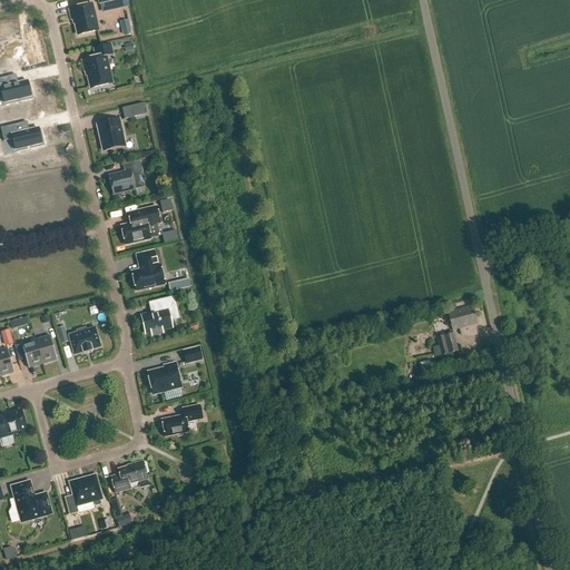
[(98,0),(99,5),(101,13),(124,9),(121,0),(98,0)]
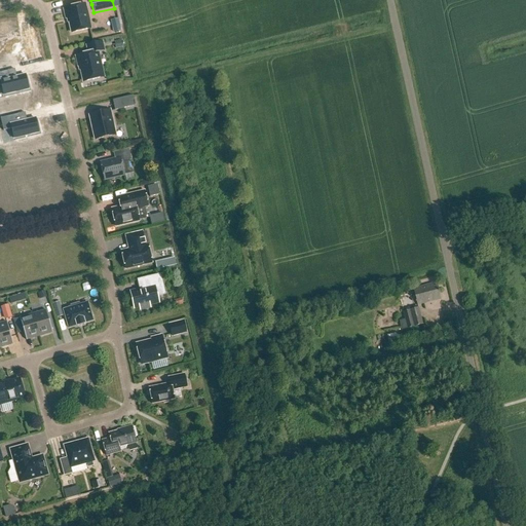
[(84,5),(65,9),(67,20),(69,19),(72,33),(90,29),(84,5)]
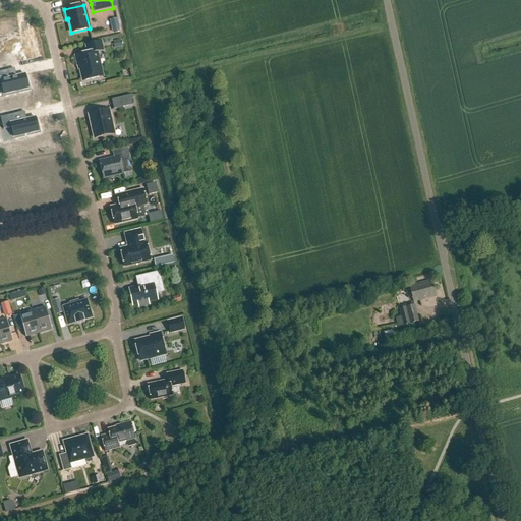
[(0,59),(8,58),(5,43),(15,41),(15,39),(12,25),(2,27),(0,27),(0,59)]
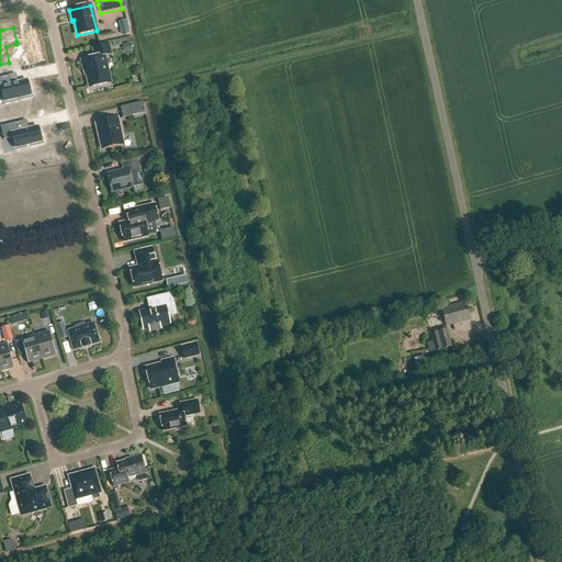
[(130,43),(122,45),(124,53),(132,51),(130,43)]
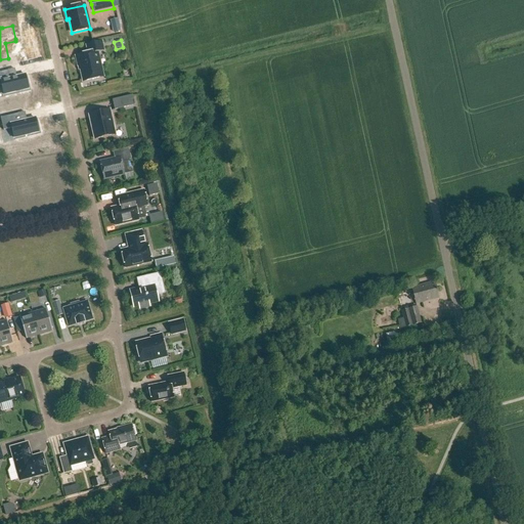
[(76,56),(78,67),(80,66),(84,82),(102,78),(97,52),(102,51),(101,43),(87,46),(89,53),(76,56)]
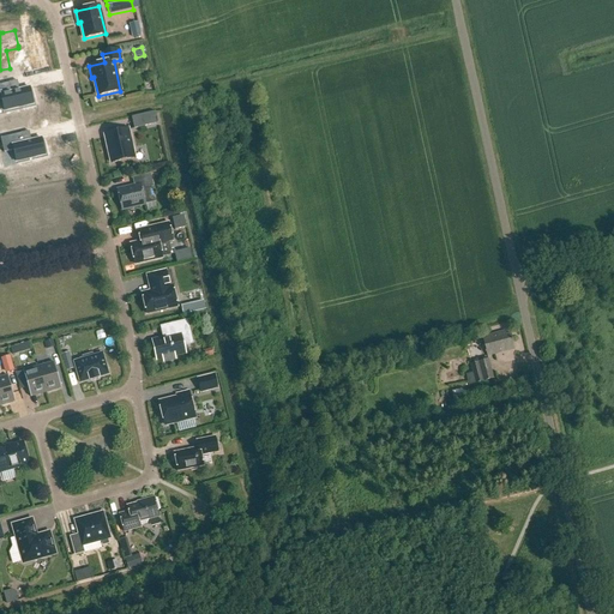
[(40,107),(36,90),(19,94),(17,85),(0,88),(0,103),(8,102),(11,113),(40,107)]
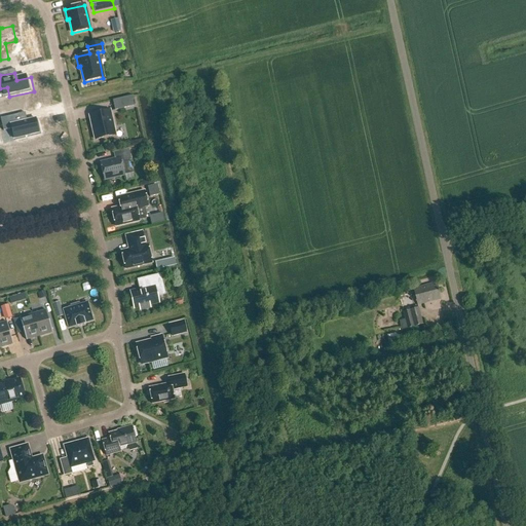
[(128,98),(112,101),(115,111),(130,107),(128,98)]
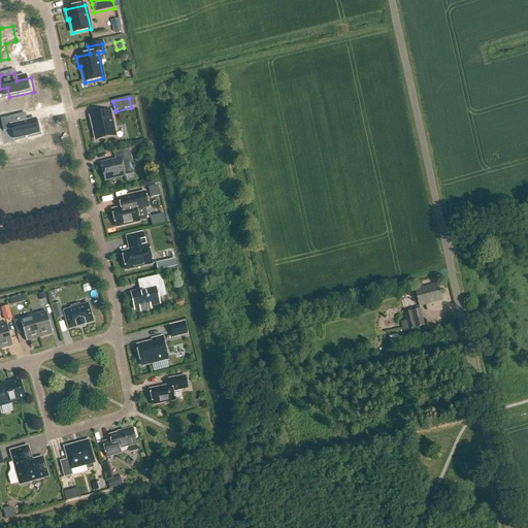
[(96,141),(116,136),(110,111),(90,116),(96,141)]
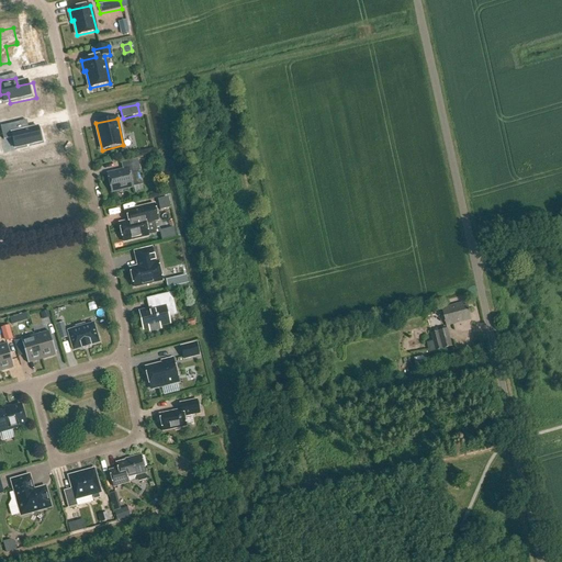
[(52,150),(48,135),(33,138),(31,131),(9,135),(11,148),(23,146),(25,156),(52,150)]
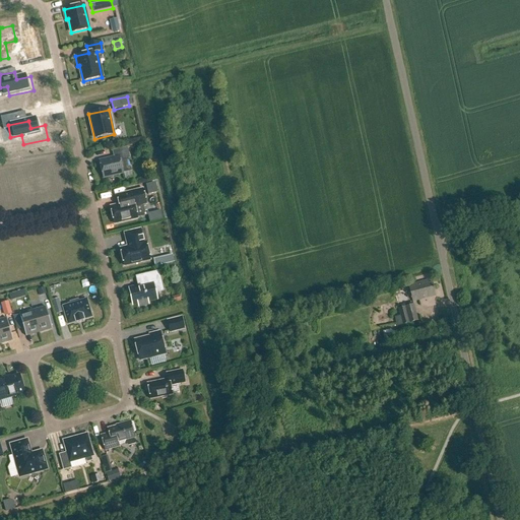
[(114,158),(100,161),(104,178),(123,174),(131,172),(128,159),(130,159),(128,148),(113,151),(114,158)]
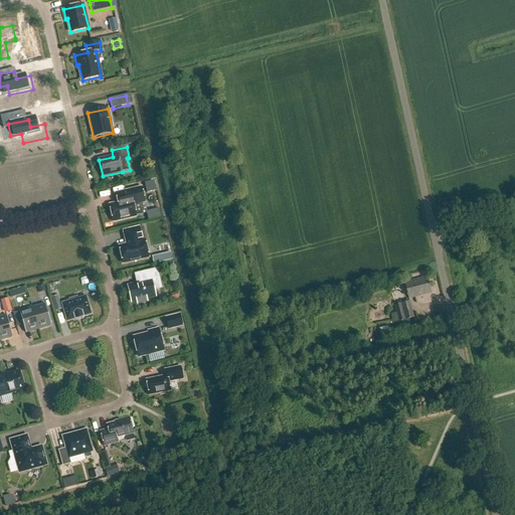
[(154,181),(152,181),(145,183),(147,193),(155,192),(157,191),(154,181)]
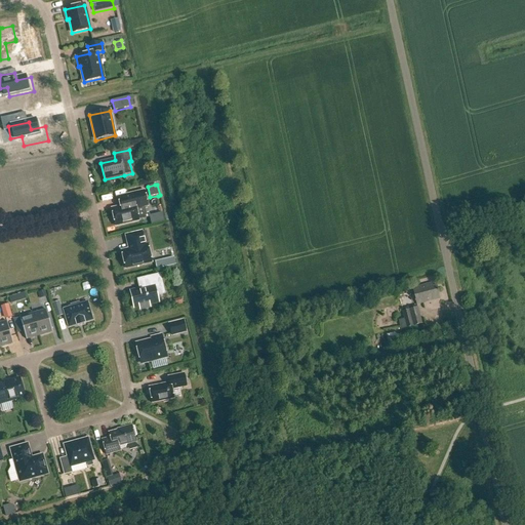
[(112,209),(116,227),(139,220),(136,209),(148,206),(145,191),(128,195),(130,205),(112,209)]
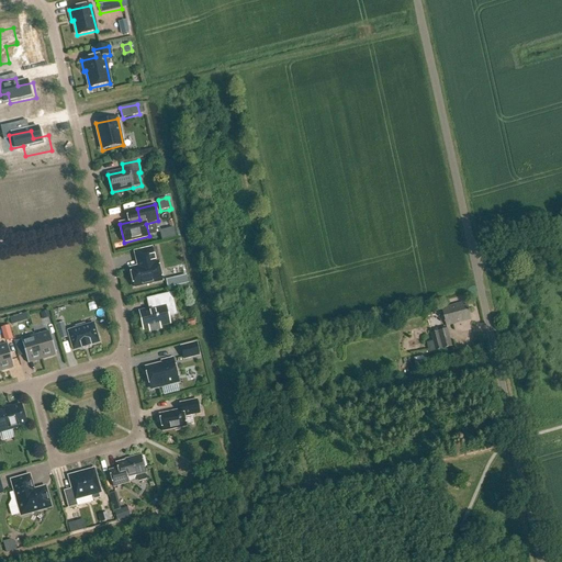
[(176,237),(177,237),(173,228),(159,232),(161,240),(176,237)]
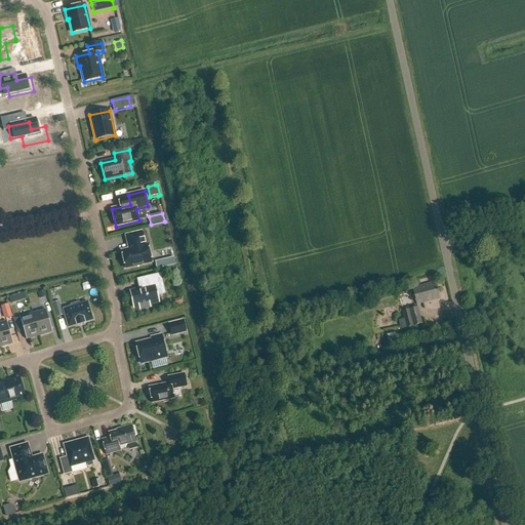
[(130,249),(121,251),(125,269),(152,263),(148,246),(150,246),(147,232),(126,236),(126,237),(129,236),(132,247),(130,249)]
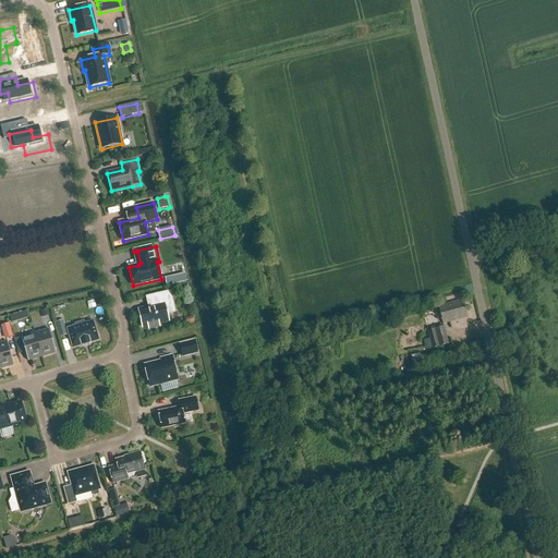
[(184,275),(172,277),(173,284),(185,282),(187,282),(185,274),(184,275)]
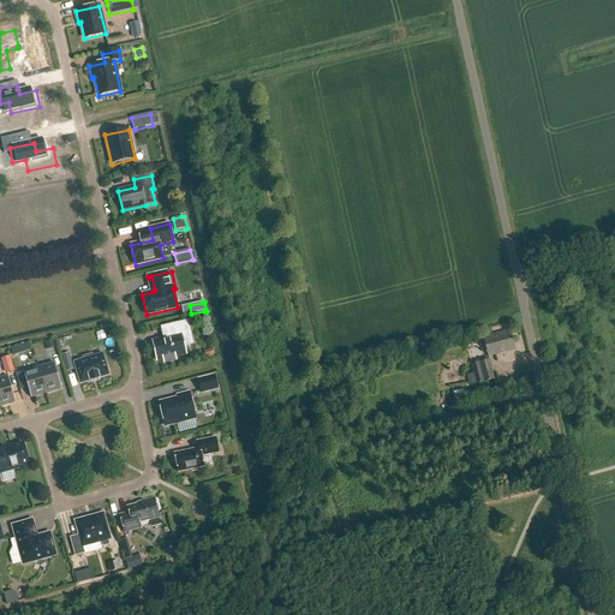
[(207,320),(208,320),(206,312),(195,315),(196,322),(207,320)]
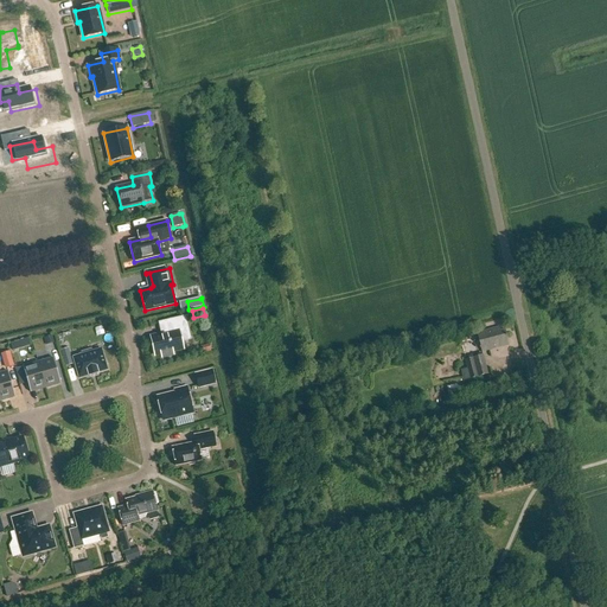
[(151,338),(155,357),(161,355),(163,358),(173,356),(172,352),(183,350),(181,343),(191,340),(185,317),(164,323),(167,333),(151,338)]
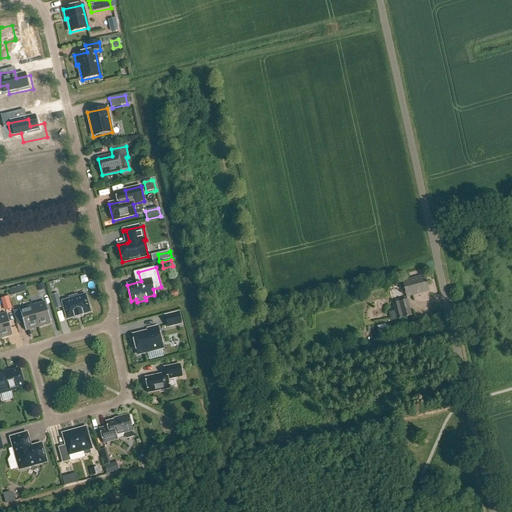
[(422,280),(421,276),(402,281),(406,298),(429,292),(426,279),(422,280)]
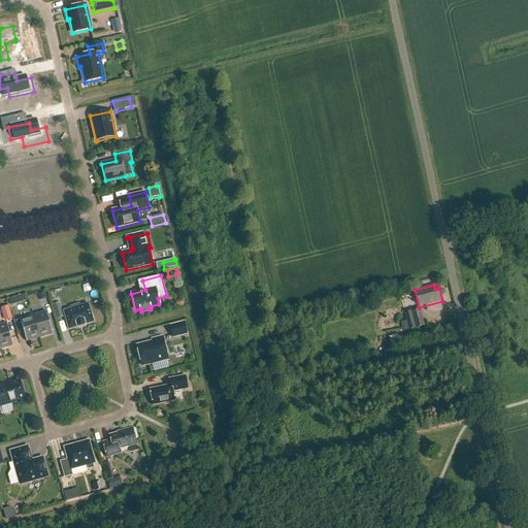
[(38,294),(40,300),(47,298),(45,292),(38,294)]
